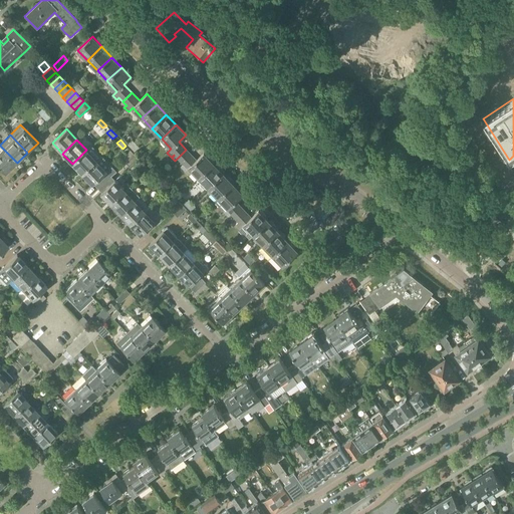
[(3,149),(0,151),(0,166),(6,173),(17,163),(3,149)]
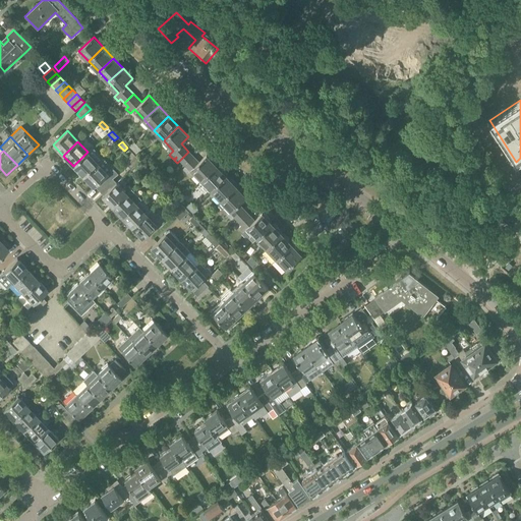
[(88,152),(73,166),(83,176),(98,163),(88,152)]
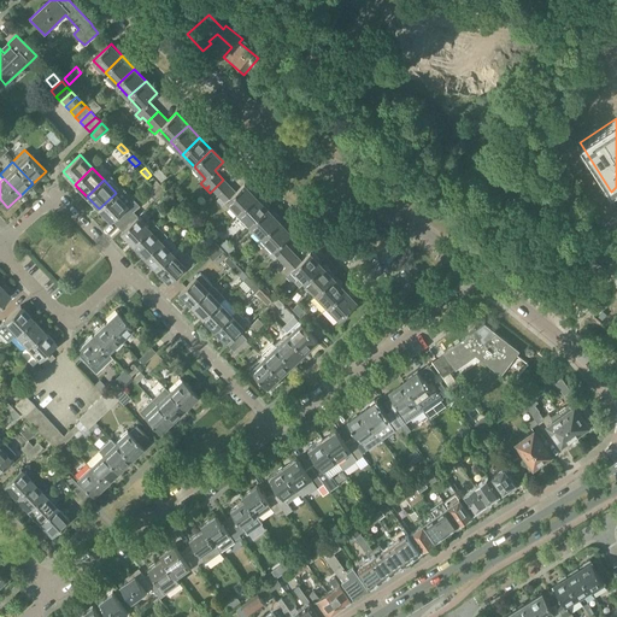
[(151,195),(162,186),(157,180),(146,191),(151,195)]
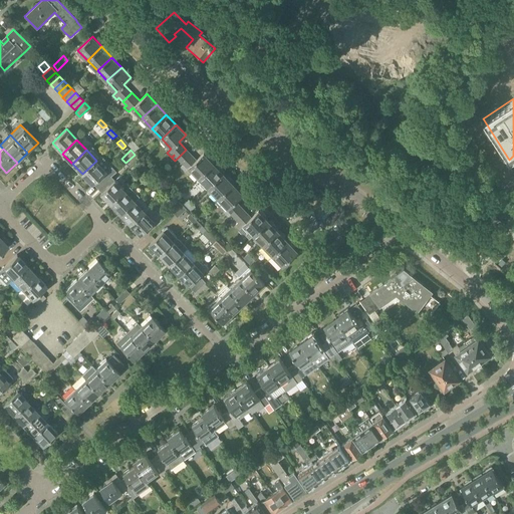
[(199,178),(213,164),(203,154),(196,161),(188,152),(179,161),(183,165),(181,167),(185,172),(189,168),(199,178)]
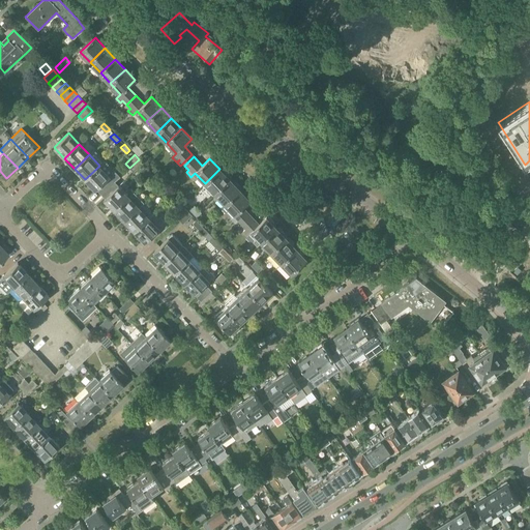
[(143,164),(139,159),(129,168),(134,172),(143,164)]
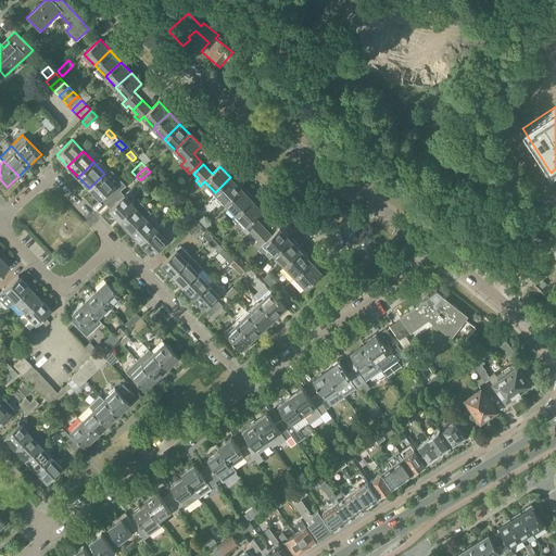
[(104,174),(89,188),(100,200),(115,185),(104,174)]
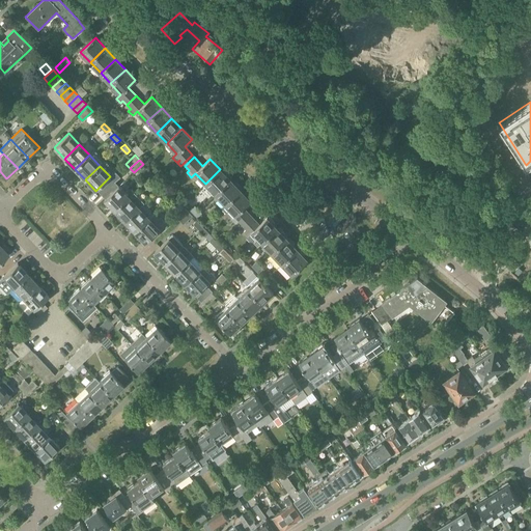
[(144,171),(150,177),(154,174),(147,168),(144,171)]
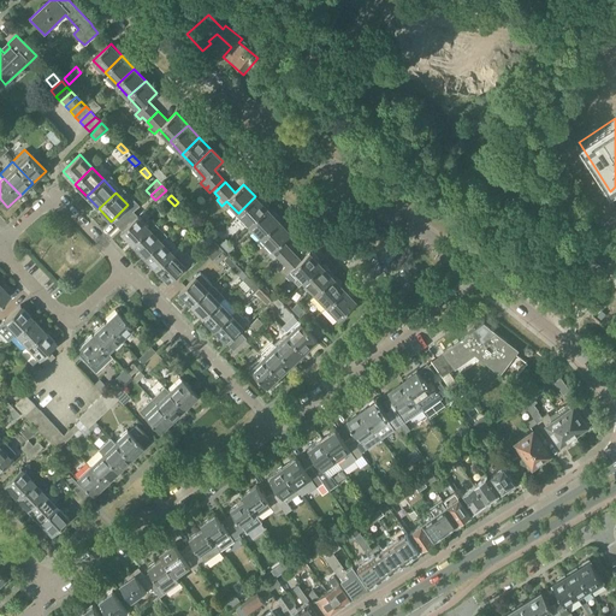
[(267,208),(255,196),(238,213),(249,225),(267,208)]
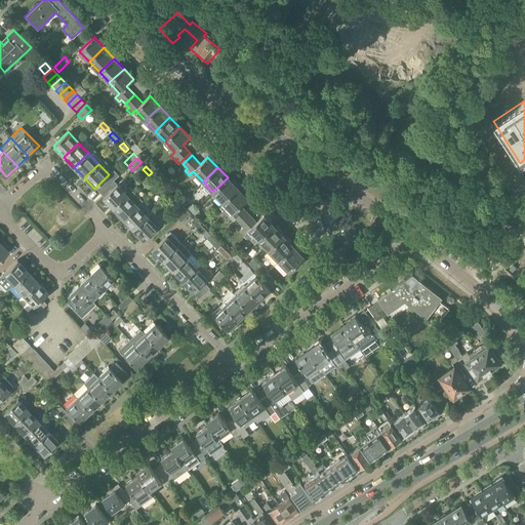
[(228,177),(212,192),(223,202),(238,188),(228,177)]
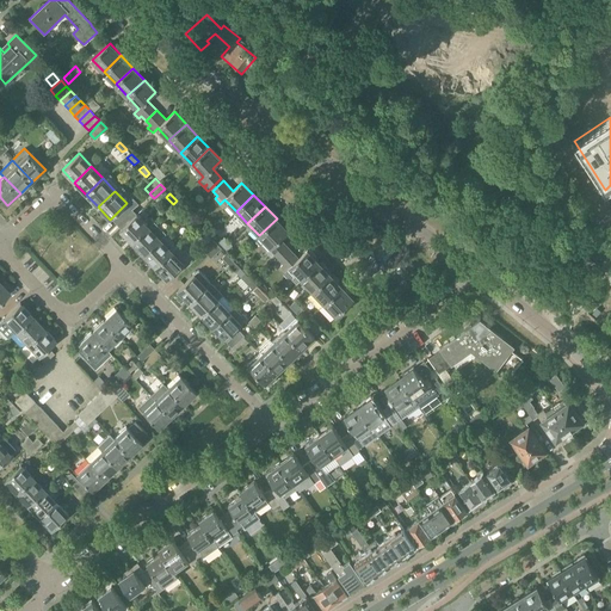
[(184,217),(190,224),(195,221),(187,213),(184,217)]
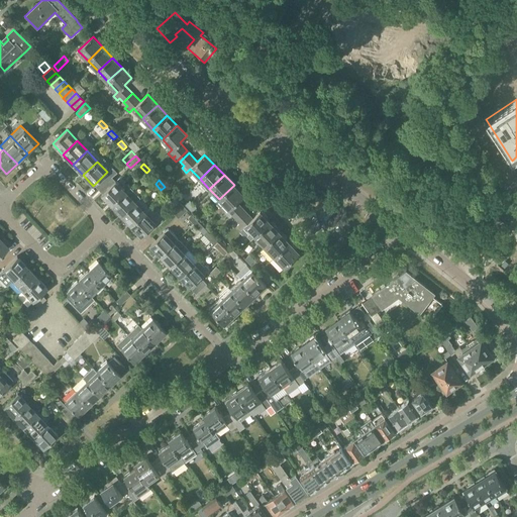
[(112,205),(126,192),(116,181),(102,195),(112,205)]
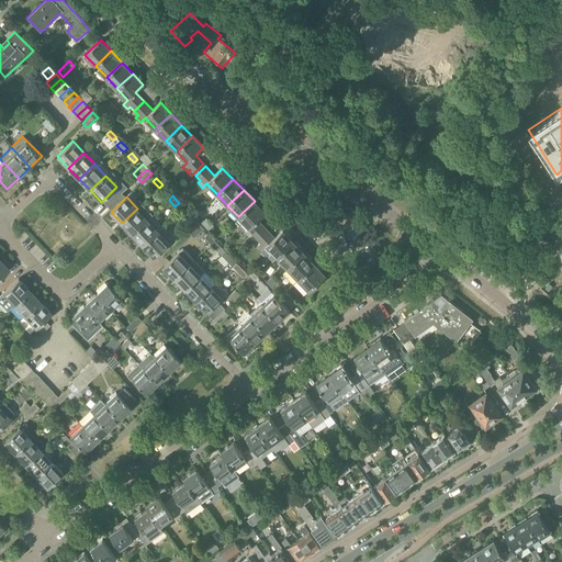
[(255,201),(238,216),(235,221),(239,225),(242,223),(247,229),(244,232),(249,236),(251,234),(256,238),(266,229),(257,220),(265,212),(255,201)]
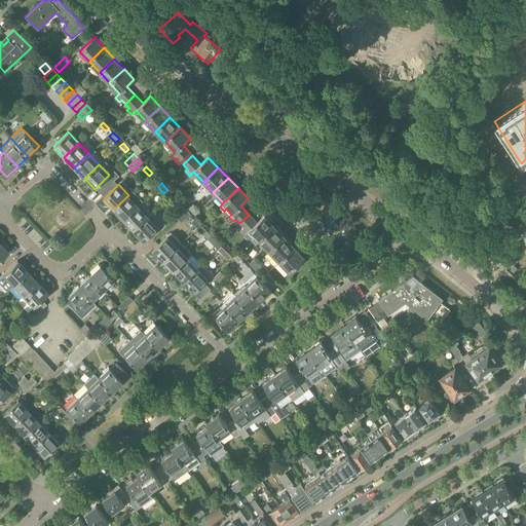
[(167,198),(174,203),(178,199),(172,194),(167,198)]
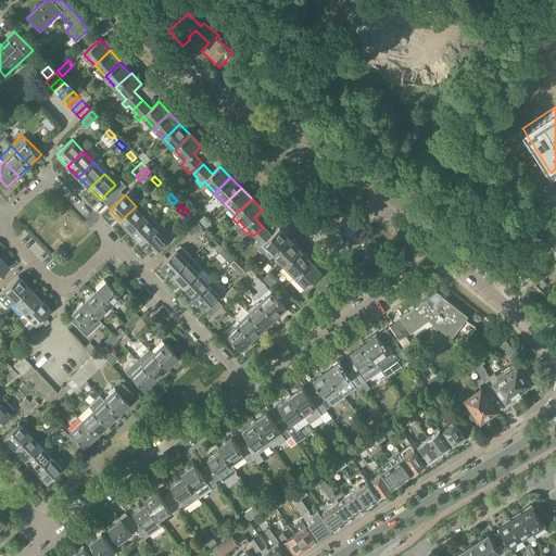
[(147,217),(136,206),(121,220),(131,232),(147,217)]
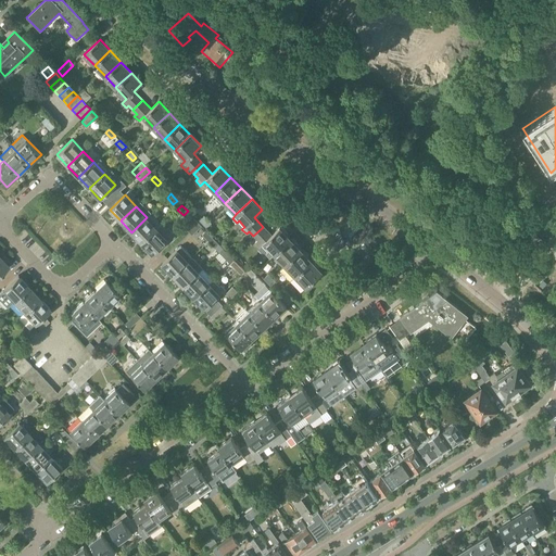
[(147,218),(147,217),(131,232),(141,243),(161,225),(151,214),(147,218)]
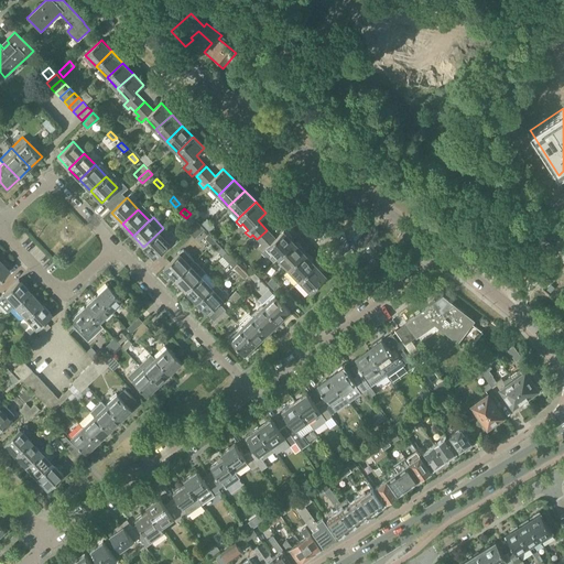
[(191,234),(199,225),(195,219),(186,229),(191,234)]
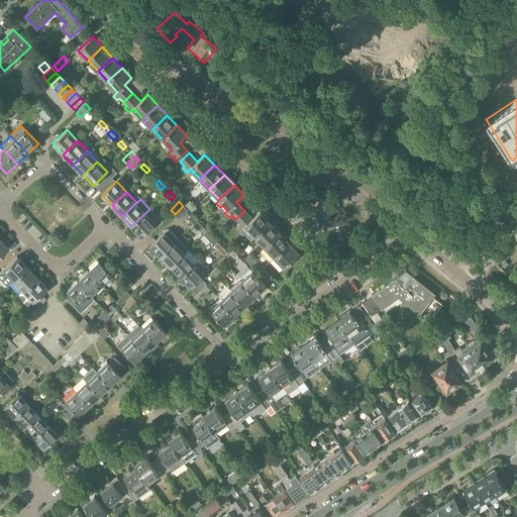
[(187,210),(183,206),(175,214),(179,218),(187,210)]
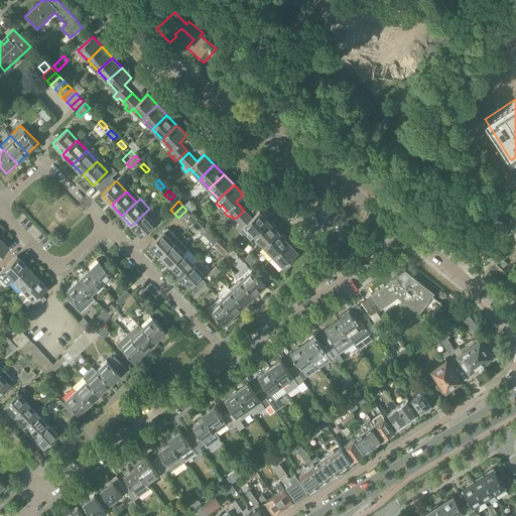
[(149,209),(131,226),(141,236),(154,225),(155,226),(163,220),(155,212),(154,213),(149,209)]
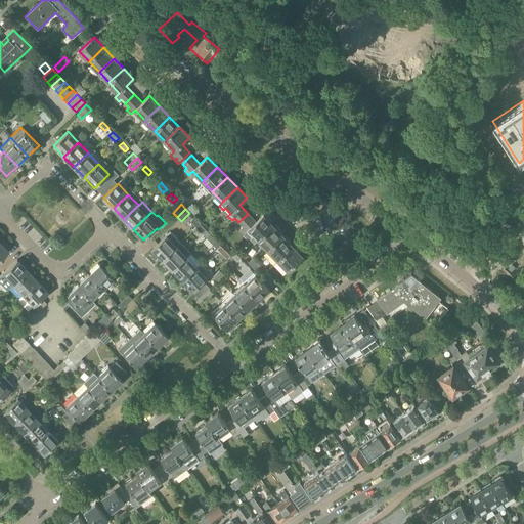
[(248,214),(238,222),(242,226),(239,228),(244,233),(249,229),(258,239),(273,225),(263,215),(256,222),(248,214)]
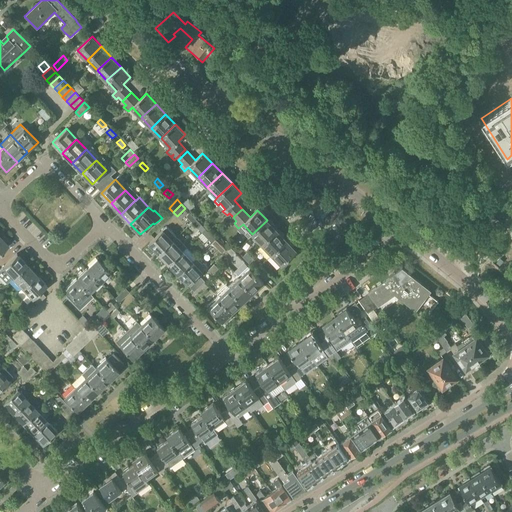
[(192,222),(196,219),(190,213),(186,216),(192,222)]
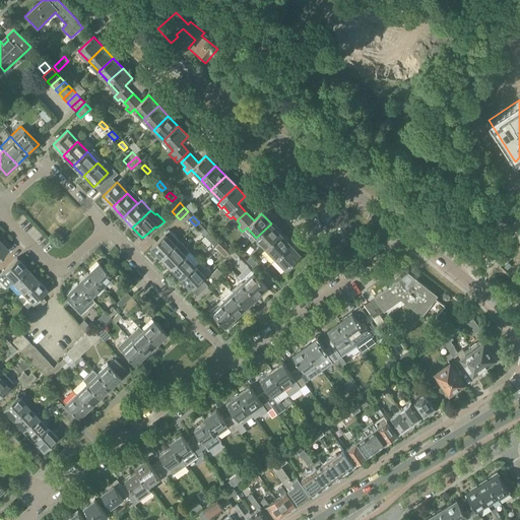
[(209,233),(199,222),(195,225),(205,237),(209,233)]
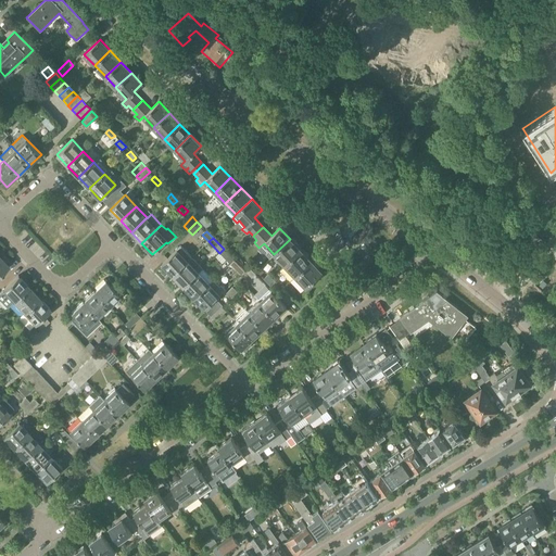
[(300,250),(290,239),(274,254),(285,265),(300,250)]
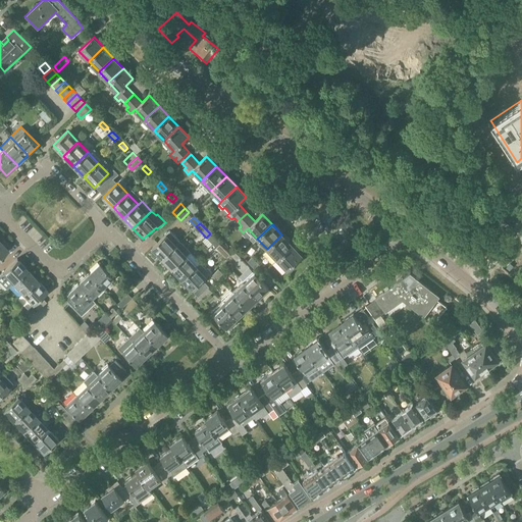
[(166,233),(152,248),(162,259),(176,245),(179,242),(169,230),(166,233)]
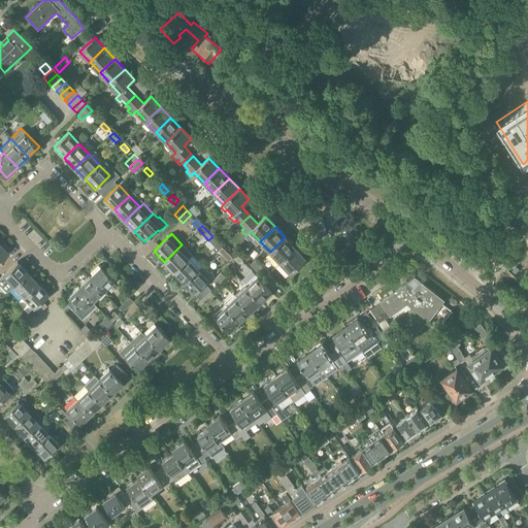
[(212,236),(208,240),(219,251),(223,248),(212,236)]
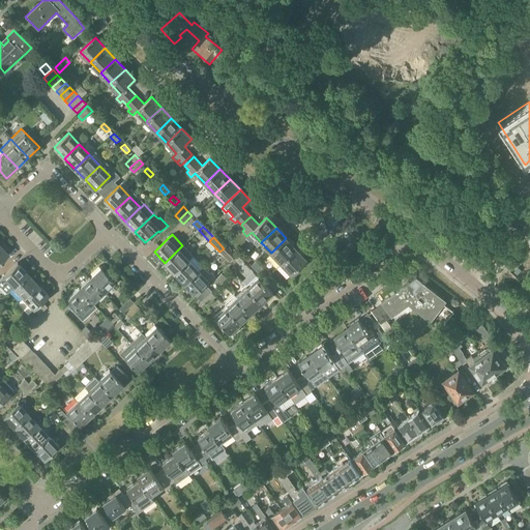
[(296,249),(286,238),(271,253),(282,263),(296,249)]
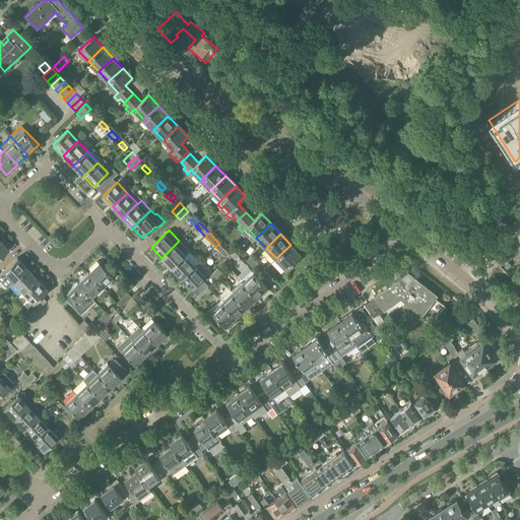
[(0,239),(0,256),(8,248),(0,239)]
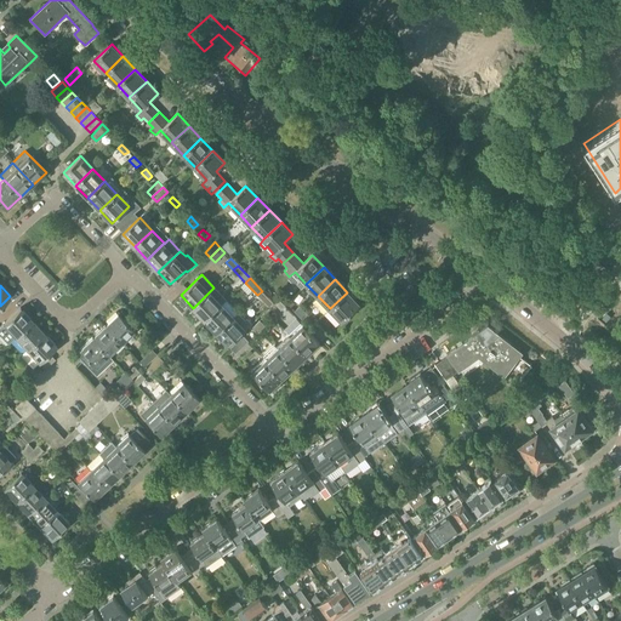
[(210,291),(193,308),(205,320),(222,303),(226,300),(214,288),(210,291)]
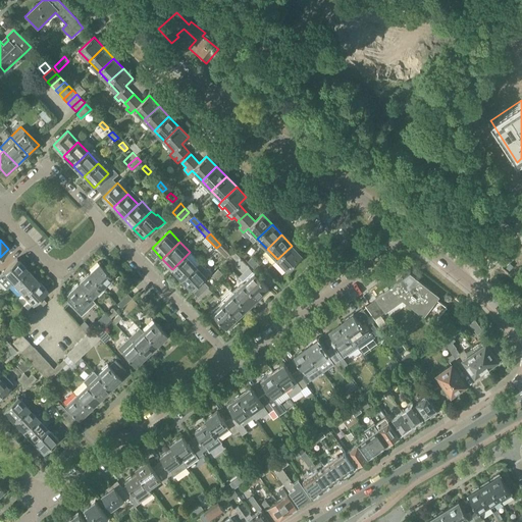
[(220,245),(216,248),(226,258),(229,255),(220,245)]
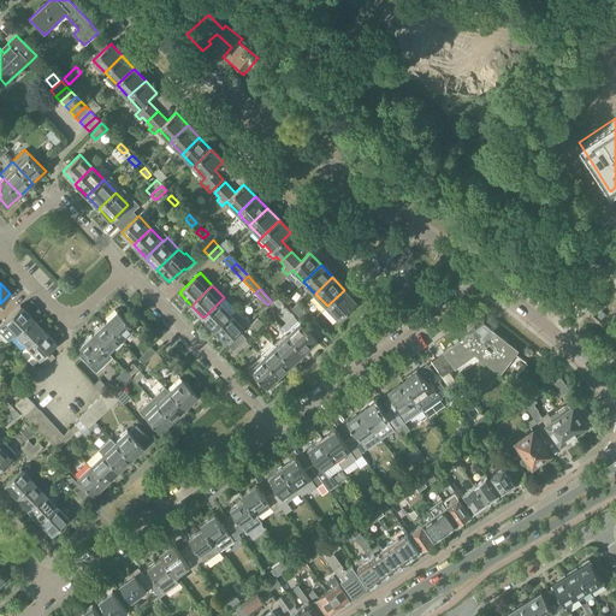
[(356,302),(344,290),(327,306),(338,319),(356,302)]
